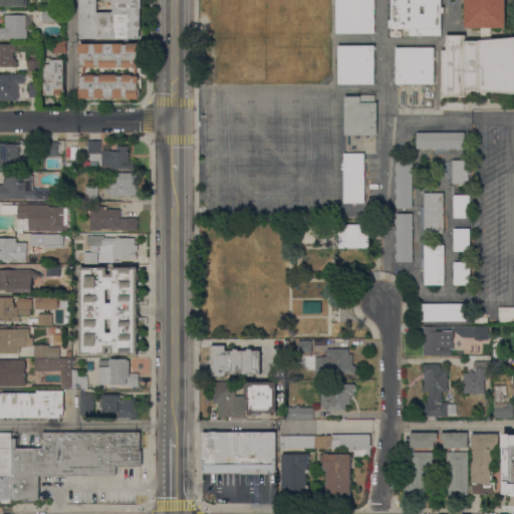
[(80,38),(80,0),(142,0),(142,30),(141,30),(141,37),(138,37),(138,38),(80,38)]
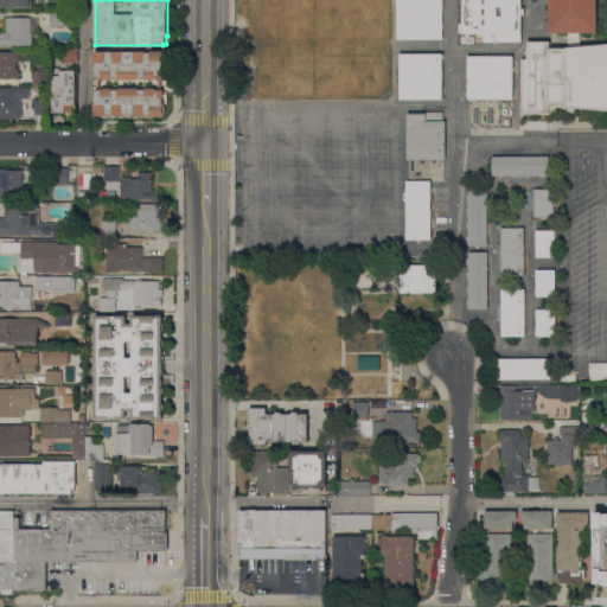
[(397,0),(443,0),(443,39),(397,39),(397,0)]
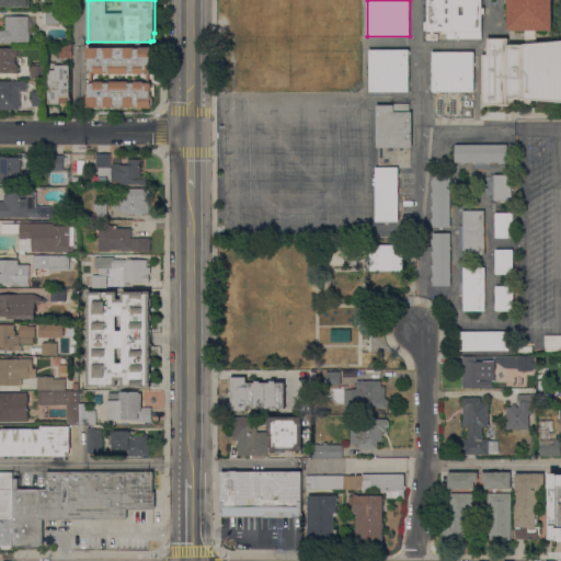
[(483,0),(483,7),(485,7),(485,13),(483,13),(483,38),(448,38),(448,32),(435,32),(435,33),(439,33),(439,41),(427,39),(427,34),(432,34),(432,32),(427,32),(427,31),(424,31),(424,22),(427,22),(427,0),(483,0)]
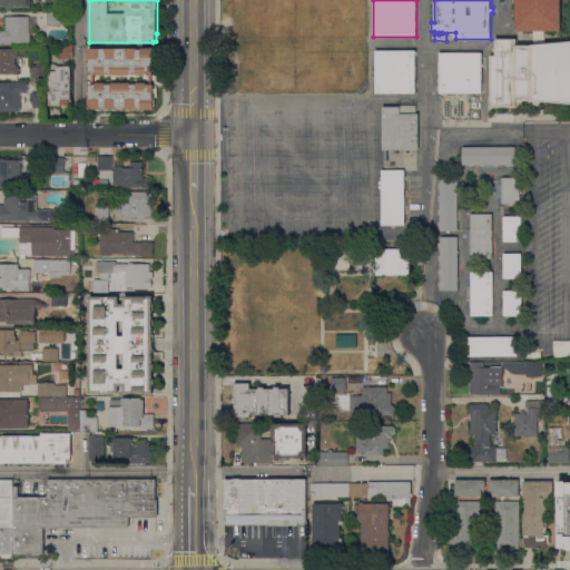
[(536,31),(518,30),(517,0),(562,0),(562,30),(547,30),(536,31)]
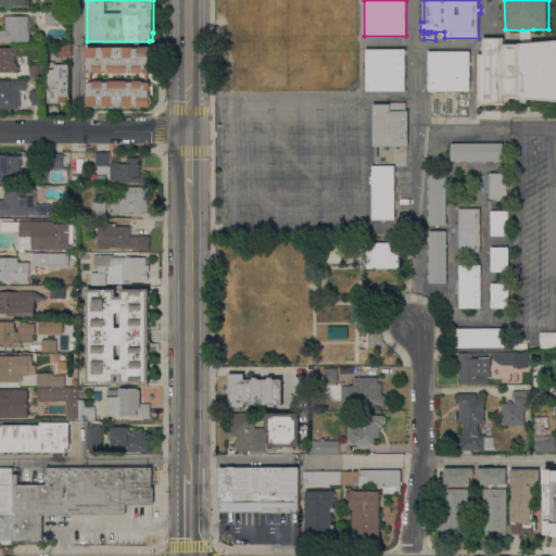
[(46,23),(46,22),(45,22),(45,11),(46,11),(60,11),(60,23),(46,23)]
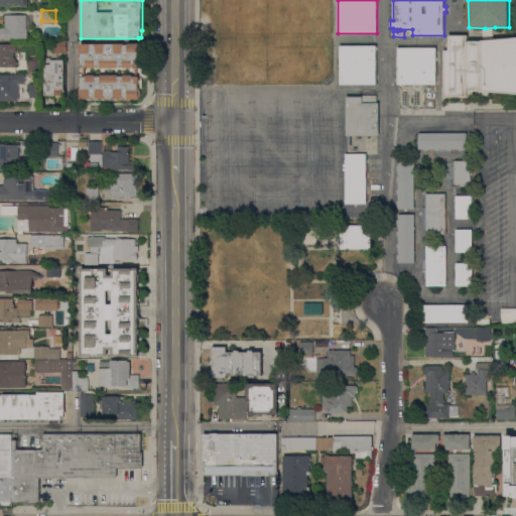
[(27,15),(27,29),(28,29),(28,38),(10,38),(10,39),(0,39),(0,28),(6,28),(6,14),(27,15)]
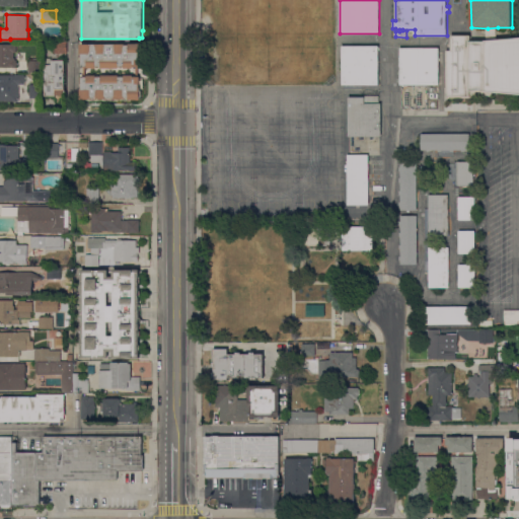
[(498,40),(488,40),(488,28),(498,27),(498,40)]
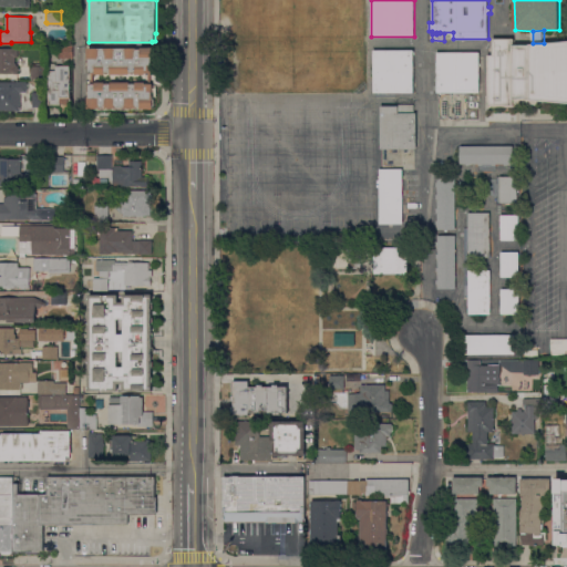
[(566,40),(566,101),(544,100),(544,104),(514,104),(514,105),(490,106),(488,55),(494,55),(494,39),(514,39),(514,44),(531,45),(531,43),(533,43),(544,43),(566,40)]
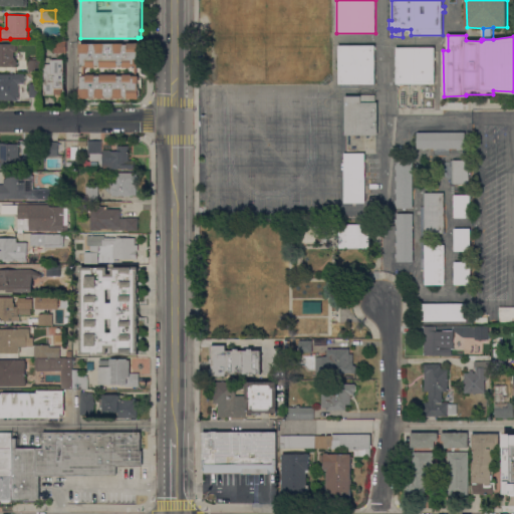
[(53,39),(66,39),(66,52),(53,52),(53,39)]
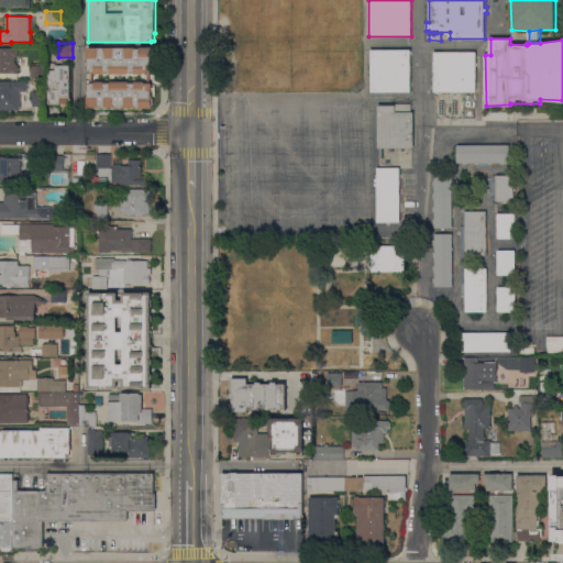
[(0,47),(19,47),(19,56),(15,56),(15,63),(18,63),(18,65),(19,65),(19,67),(20,67),(20,70),(19,70),(19,74),(14,74),(14,73),(0,73),(0,47)]
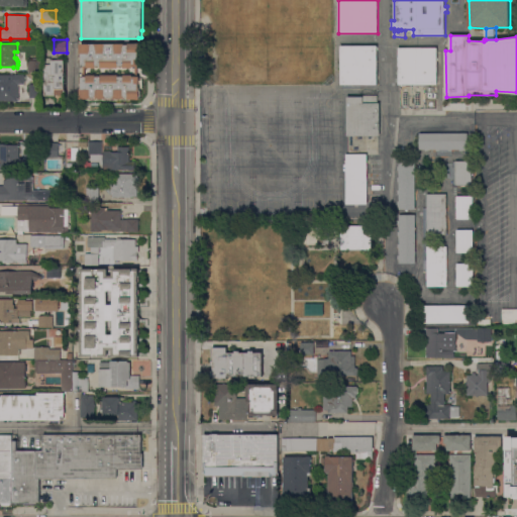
[(84,76),(84,67),(83,67),(83,53),(81,53),(81,43),(141,43),(141,53),(139,53),(139,60),(140,60),(140,66),(139,66),(139,76),(140,76),(140,78),(143,78),(143,88),(141,88),(141,90),(141,91),(141,96),(140,96),(140,100),(91,100),(91,99),(85,99),(85,98),(81,98),(81,91),(80,91),(80,84),(82,84),(83,76),(84,76)]
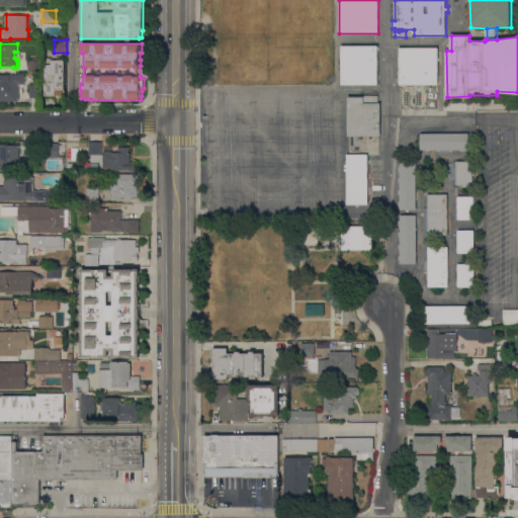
[(342,46),(378,46),(378,84),(342,84),(342,46)]
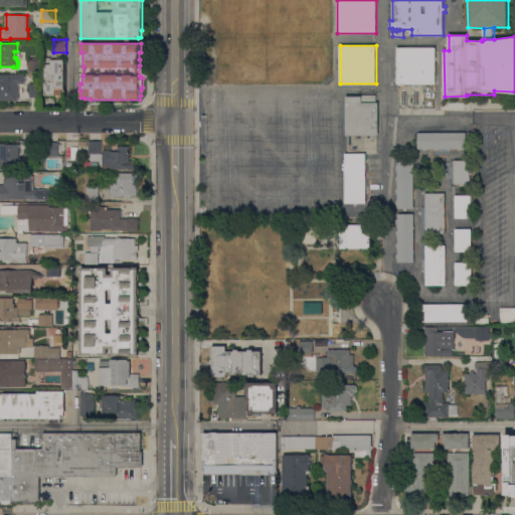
[(397,47),(437,47),(437,83),(397,84),(397,47)]
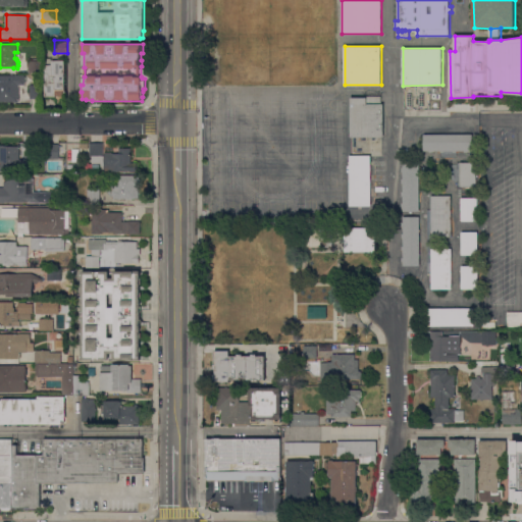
[(30,60),(42,60),(42,72),(30,72),(30,60)]
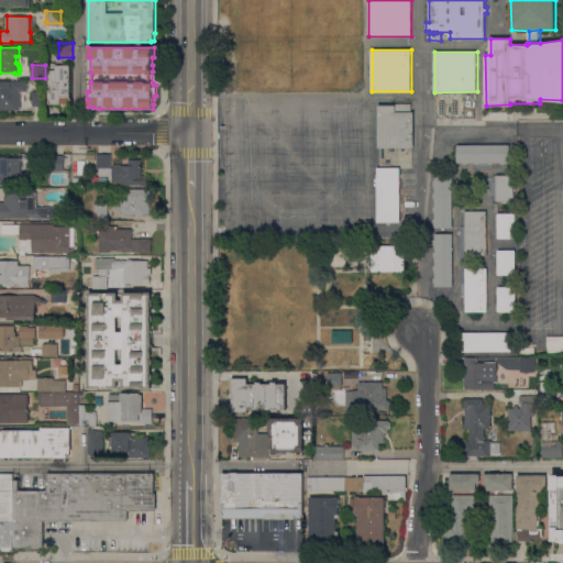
[(70,97),(72,97),(72,103),(50,103),(48,70),(56,69),(56,65),(69,65),(70,97)]
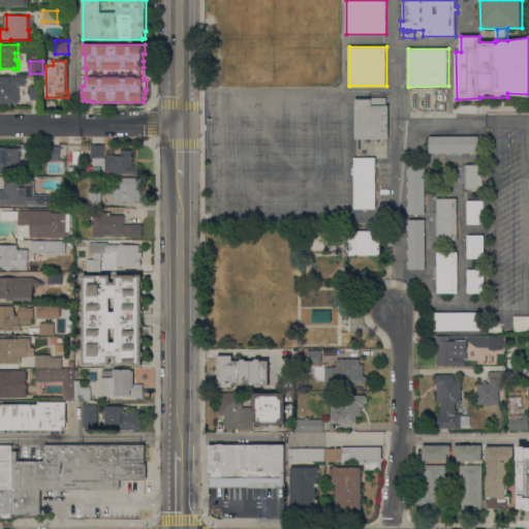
[(0,75),(17,76),(17,75),(26,75),(26,79),(27,79),(27,84),(26,84),(26,86),(20,86),(20,103),(0,102),(0,75)]
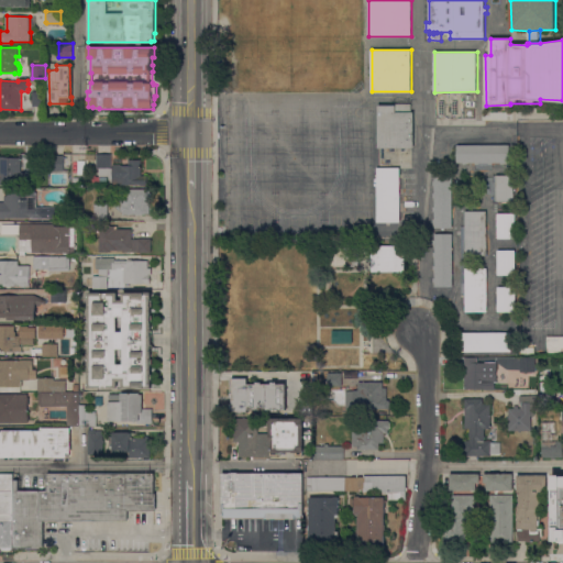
[(33,91),(46,91),(46,106),(33,106),(33,91)]
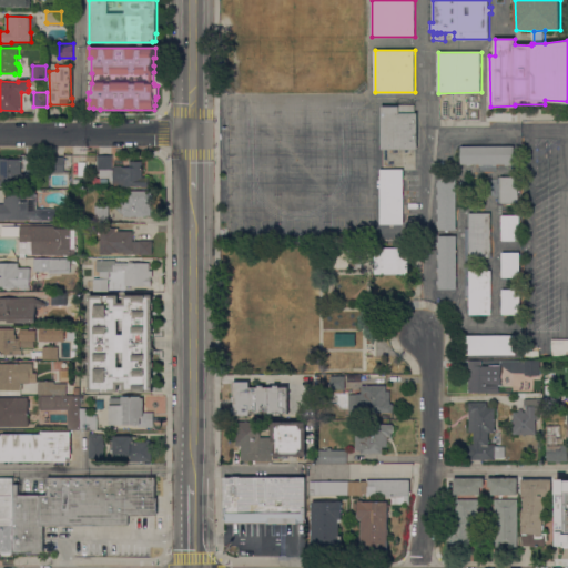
[(382,105),(415,105),(415,112),(417,112),(418,149),(383,149),(382,105)]
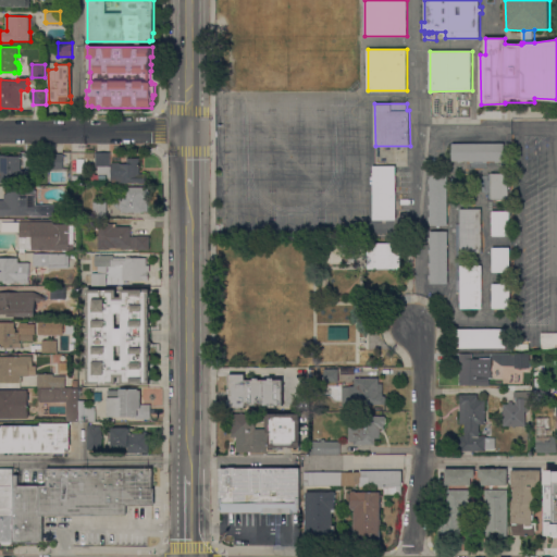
[(505,144),(505,161),(500,161),(500,162),(496,162),(496,161),(489,161),(489,162),(484,162),(484,161),(474,161),(474,162),(471,162),(471,161),(463,161),(463,162),(458,162),(458,161),(453,161),(453,144),(505,144)]
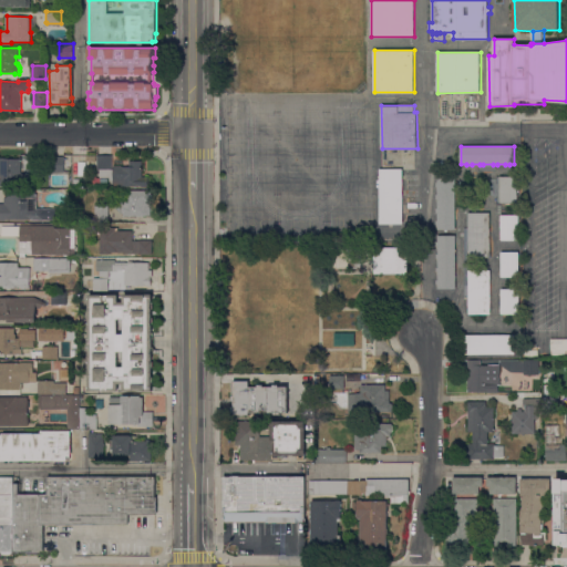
[(123,186),(114,186),(114,181),(111,181),(111,177),(101,177),(101,168),(98,168),(98,155),(113,155),(113,166),(115,166),(115,165),(122,165),(122,166),(130,166),(130,161),(143,161),(143,176),(150,176),(148,186),(123,186)]
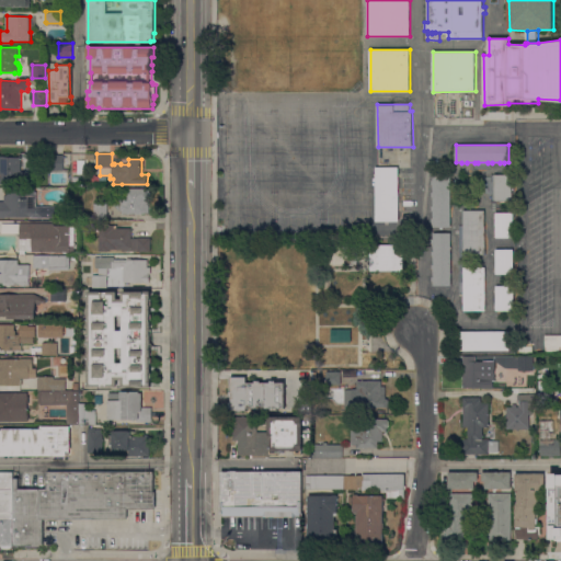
[(64,170),(52,170),(52,155),(64,155),(64,170)]
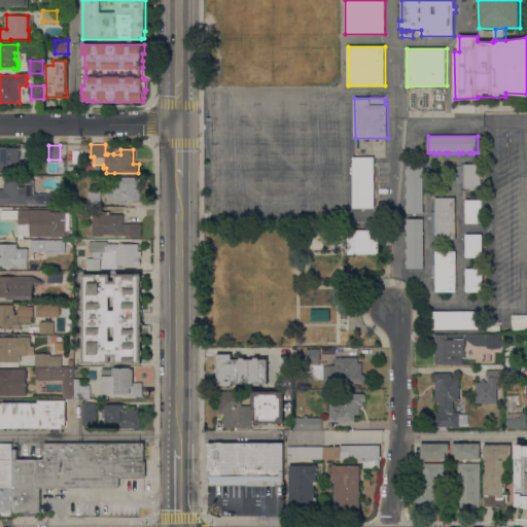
[(0,173),(0,146),(8,146),(8,147),(21,147),(21,161),(29,161),(29,173),(0,173)]
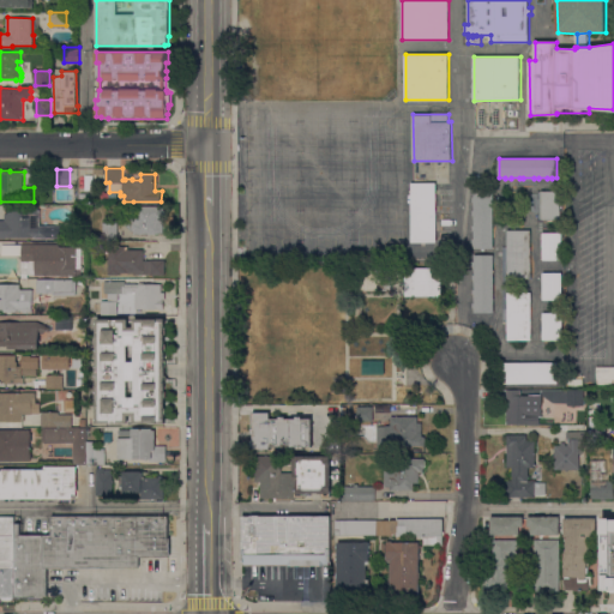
[(437,242),(411,242),(411,182),(437,182),(437,242)]
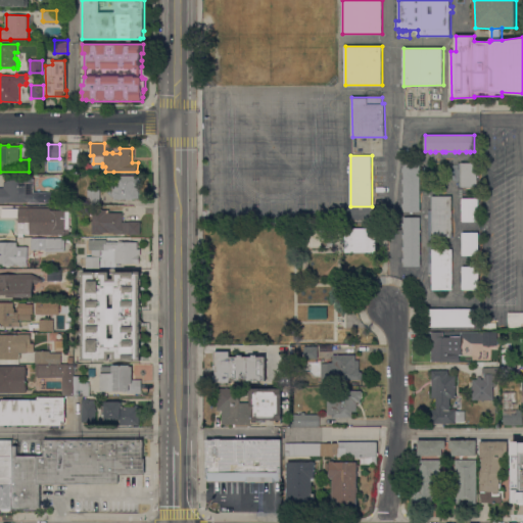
[(421,211),(405,211),(405,207),(402,207),(402,203),(405,203),(405,196),(402,196),(402,192),(405,192),(405,184),(402,184),(402,179),(405,179),(405,173),(402,173),(402,168),(403,168),(403,162),(421,162),(421,211)]
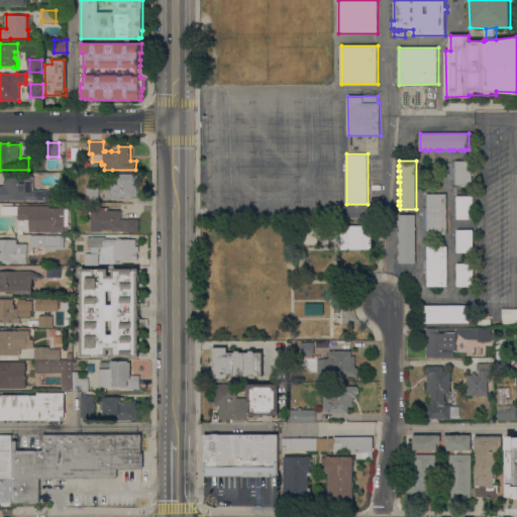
[(456,161),(473,161),(473,185),(456,185),(456,161)]
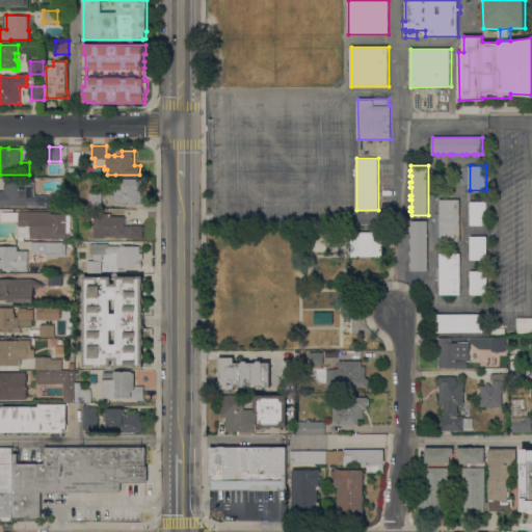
[(102,175),(89,175),(89,166),(102,166),(102,175)]
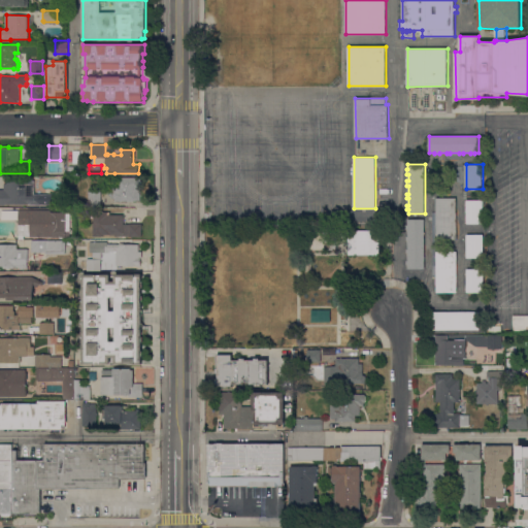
[(42,204),(5,204),(5,205),(0,205),(0,189),(4,189),(4,184),(7,184),(7,177),(33,178),(33,180),(34,180),(34,185),(35,185),(35,194),(42,194),(42,197),(53,197),(53,204),(42,204)]
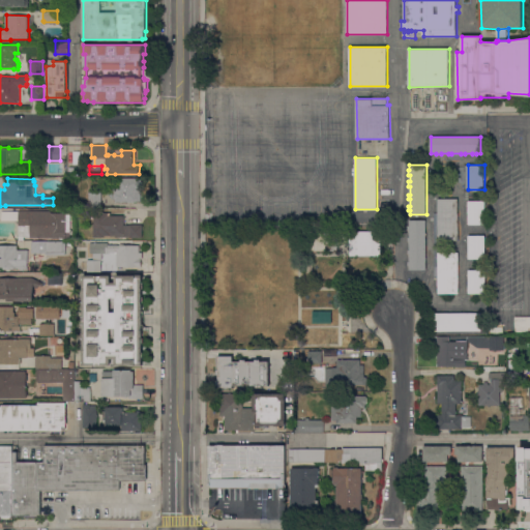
[(142,178),(142,181),(143,181),(143,186),(142,186),(142,201),(136,201),(136,202),(129,202),(116,202),(116,199),(115,199),(114,178),(142,178)]
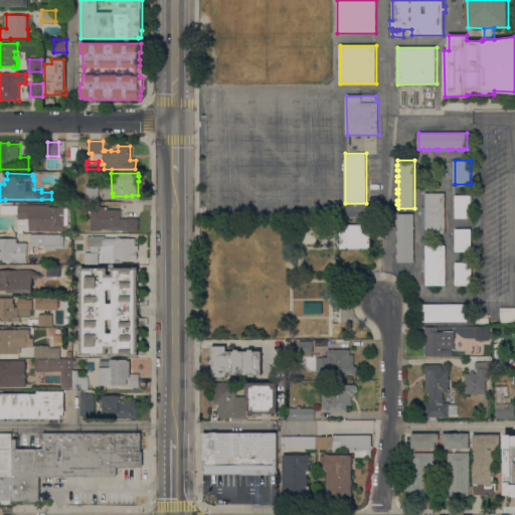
[(100,202),(87,202),(87,186),(100,186),(100,202)]
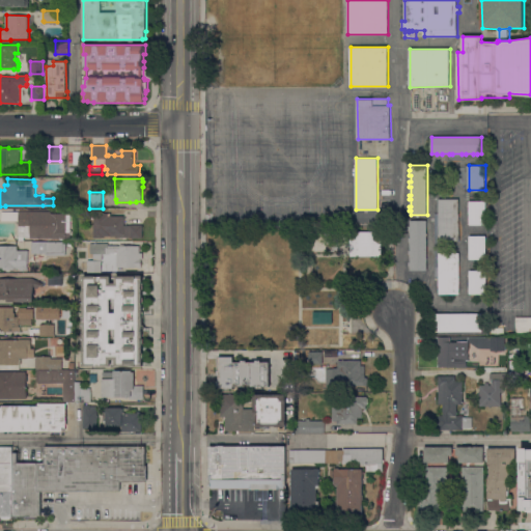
[(459,240),(440,240),(439,199),(459,199),(459,240)]
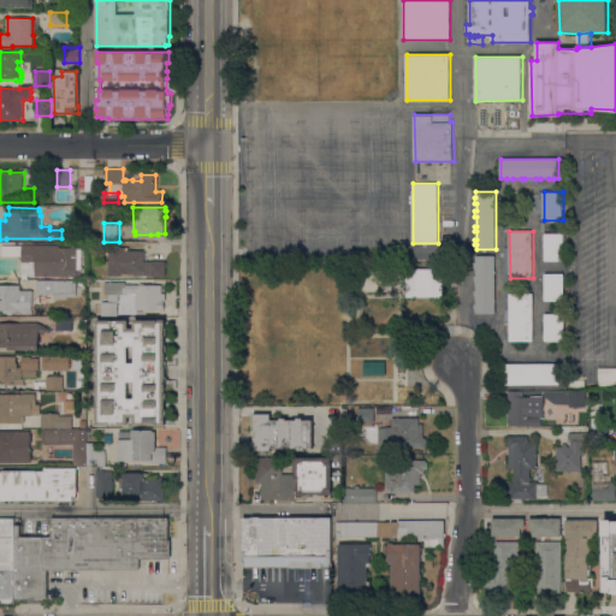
[(564,260),(545,260),(545,234),(564,234),(564,260)]
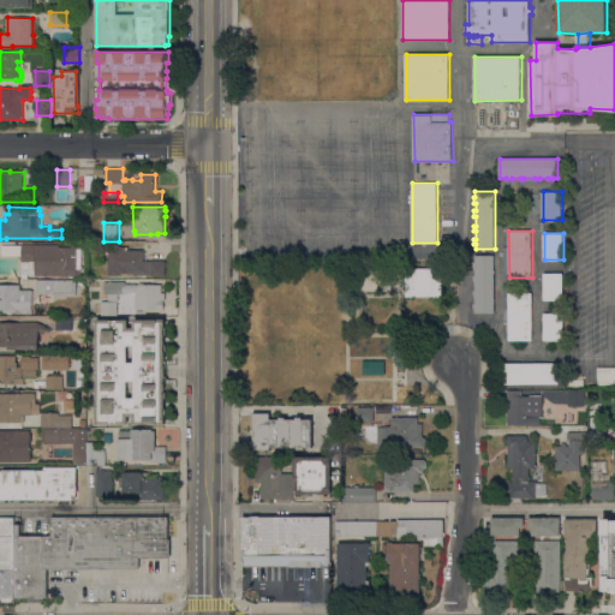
[(36,275),(36,274),(29,274),(29,279),(23,279),(23,245),(60,245),(60,246),(71,246),(71,243),(83,243),(82,275),(77,275),(77,276),(75,276),(70,276),(36,275)]
